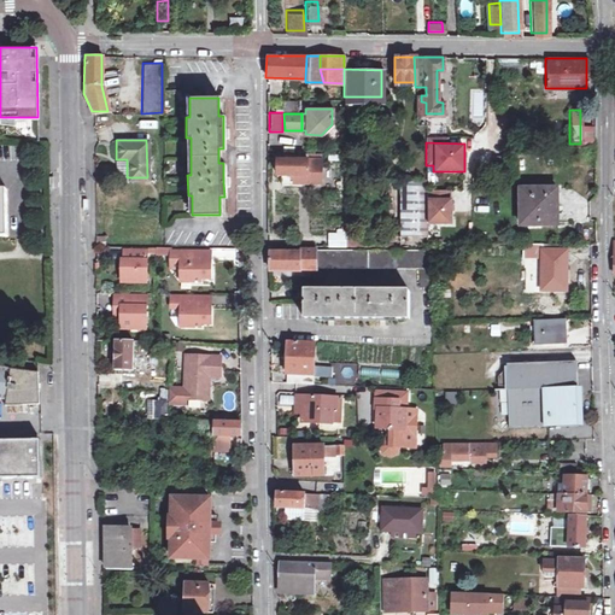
[(279,152),(279,171),(294,173),(293,180),(322,181),(322,154),(279,152)]
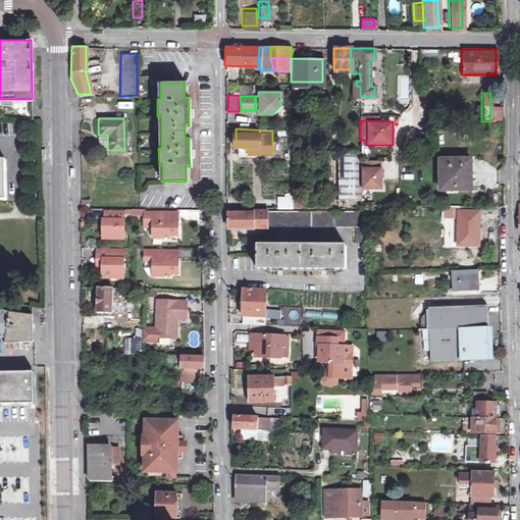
[(327,199),(327,206),(359,206),(359,202),(359,151),(338,151),(336,197),(327,197),(327,199)]
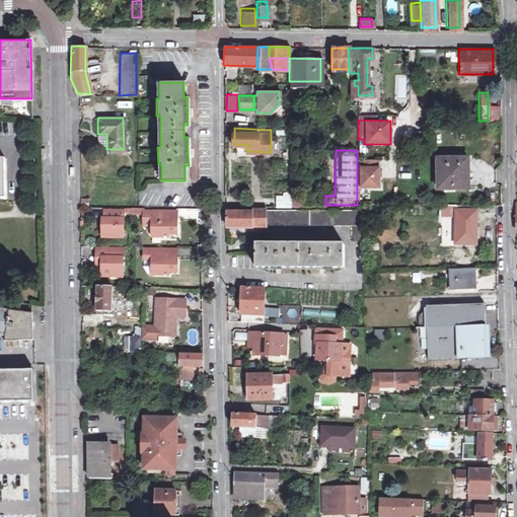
[(465,188),(465,157),(435,156),(434,188),(465,188)]
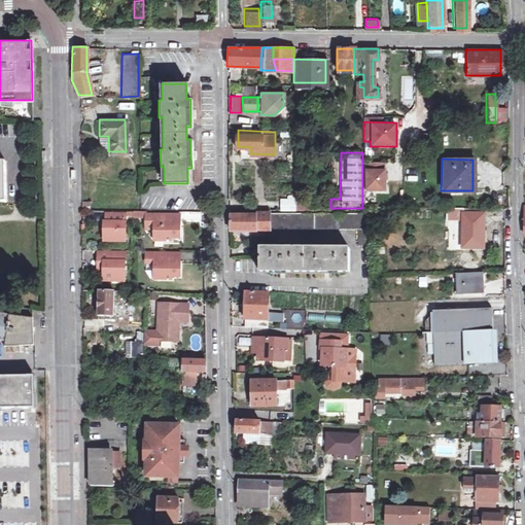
[(386,169),(363,169),(364,193),(386,191),(386,169)]
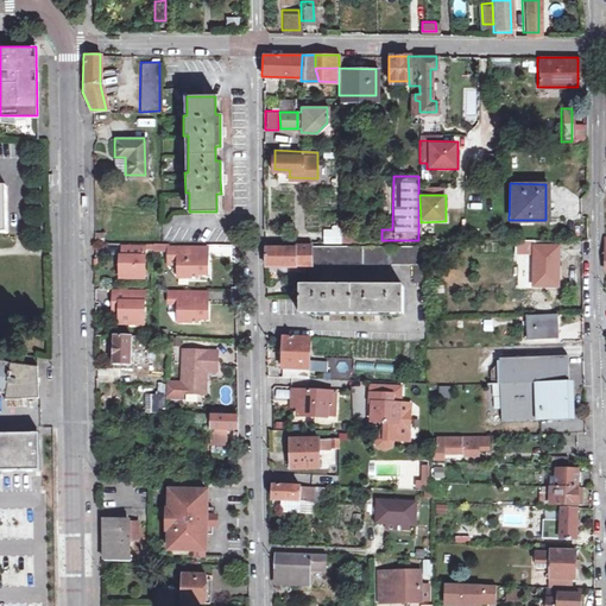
[(531,248),(531,273),(555,275),(555,254),(555,246),(560,246),(563,246),(565,239),(515,238),(515,248),(531,248)]
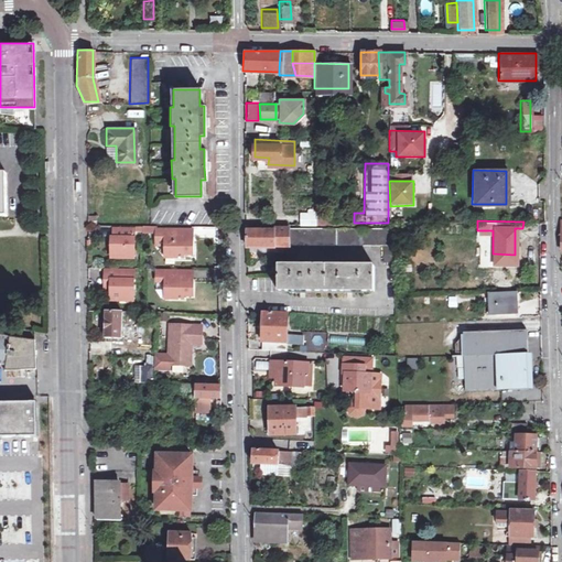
[(131,252),(131,223),(110,223),(110,231),(109,231),(109,252),(131,252)]
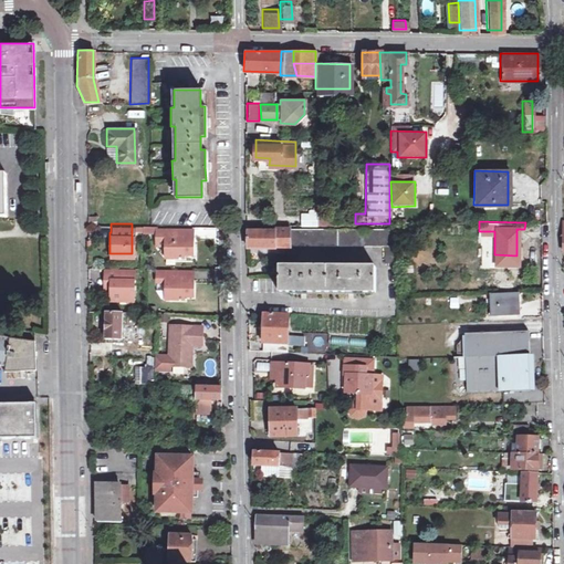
[(162,242),(162,246),(164,246),(169,251),(169,253),(180,254),(180,251),(189,251),(189,241),(187,241),(187,235),(189,235),(190,225),(154,223),(154,237),(162,238),(162,242)]
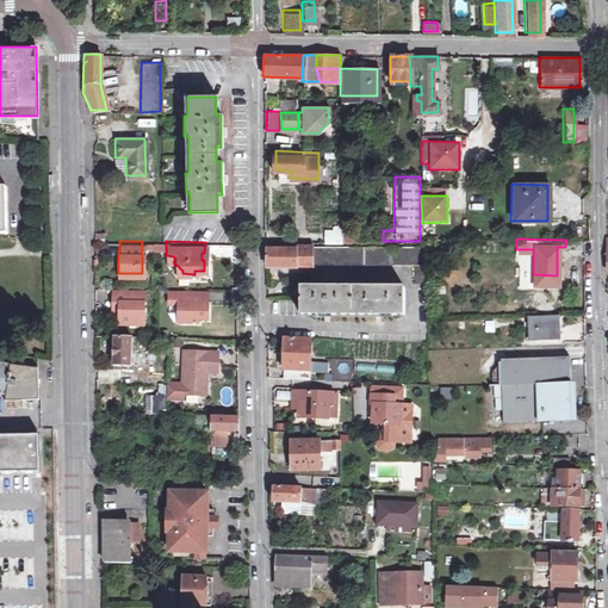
[(310,244),(310,262),(411,262),(423,262),(423,250),(423,249),(423,247),(421,246),(421,244),(419,243),(310,244)]
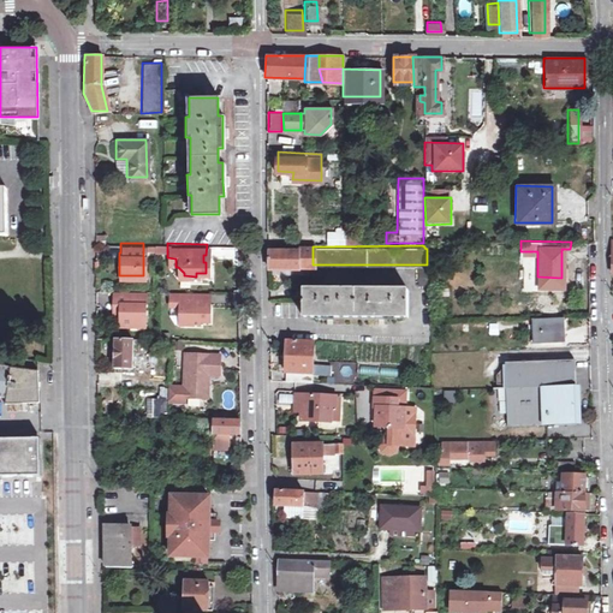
[(313,267),(313,265),(313,247),(296,247),(296,249),(267,250),(267,268),(313,267)]
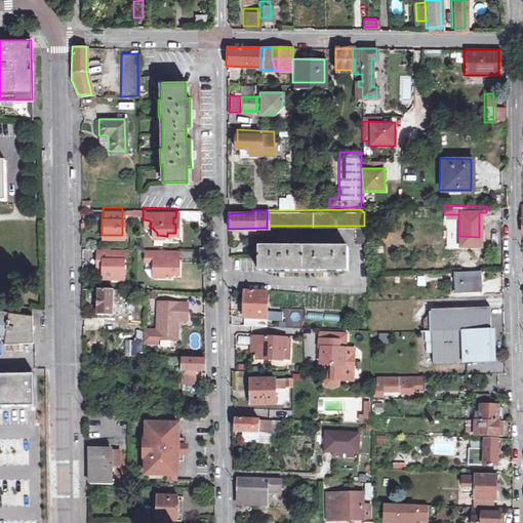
[(354,240),(365,240),(364,235),(364,226),(354,226),(354,240)]
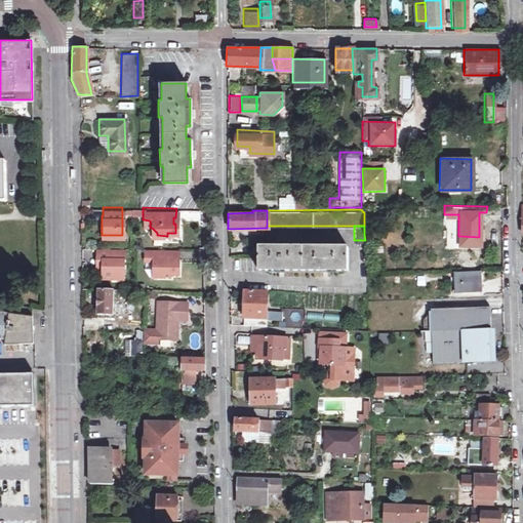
[(345,244),(256,245),(256,269),(280,269),(326,268),(345,268),(345,244)]
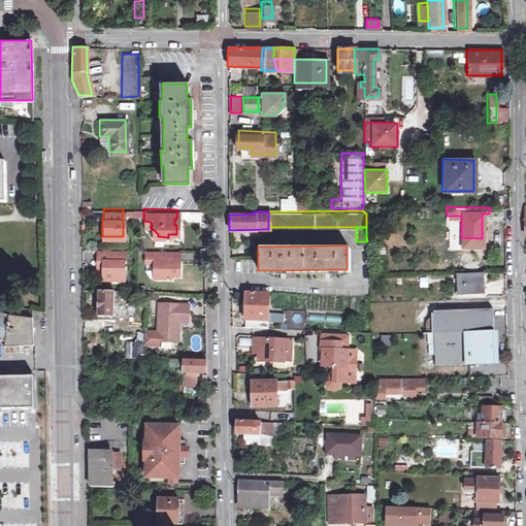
[(103,260),(102,268),(102,278),(123,278),(123,260),(123,249),(96,248),(96,259),(103,260)]
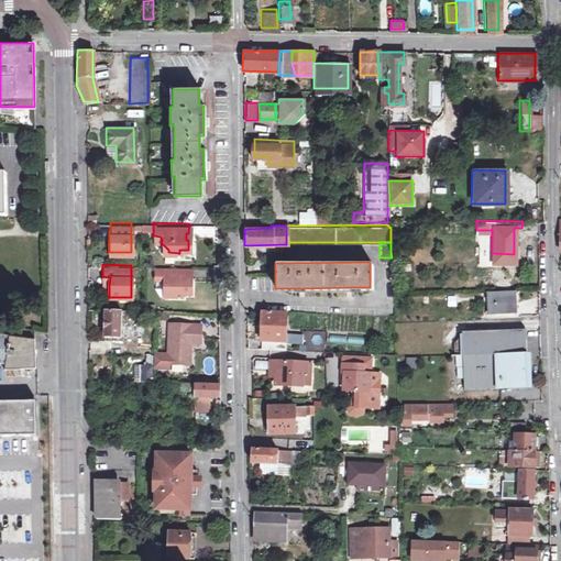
[(162,279),(162,287),(163,287),(169,294),(169,295),(179,296),(179,292),(188,292),(189,281),(186,281),(187,275),(189,275),(189,266),(155,265),(153,265),(153,279),(162,279)]
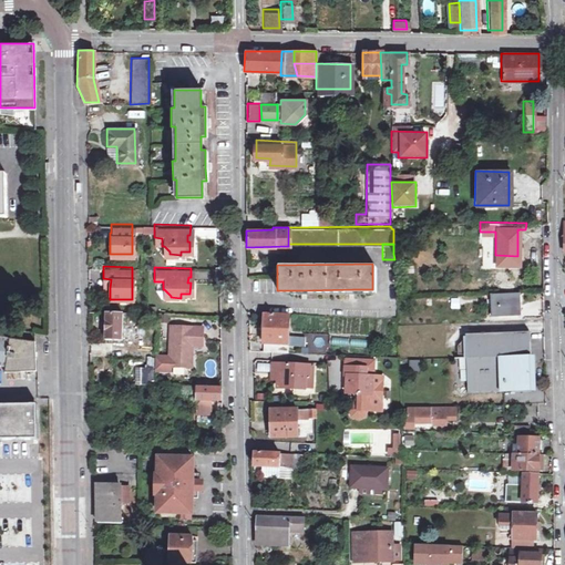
[(516,290),(488,291),(489,314),(516,312),(516,290)]
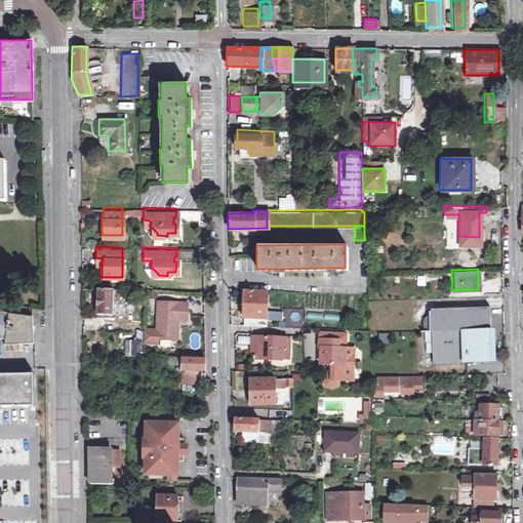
[(111,297),(111,288),(96,288),(95,312),(111,312),(111,303),(114,303),(114,297),(111,297)]
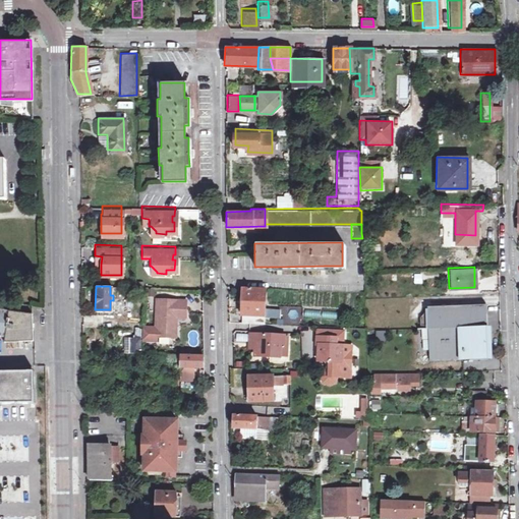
[(240,322),(263,322),(264,288),(240,287),(240,314),(241,314),(240,322)]
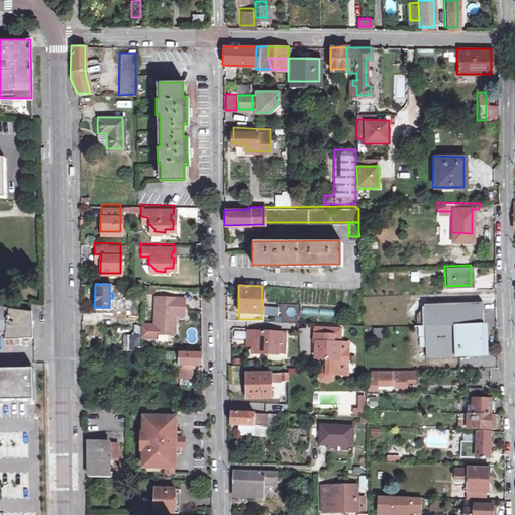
[(186,296),(157,295),(156,323),(155,331),(156,331),(176,331),(176,319),(173,319),(174,312),(177,312),(185,313),(186,296)]
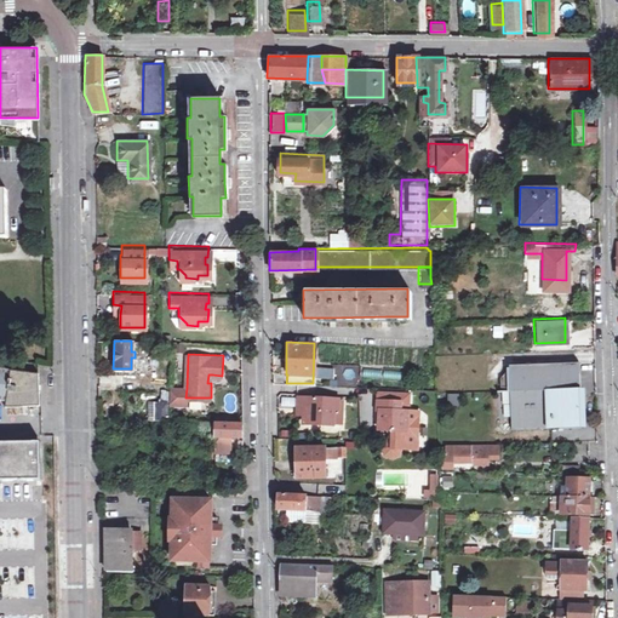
[(507,362),(507,401),(508,427),(577,424),(574,361),(507,362)]
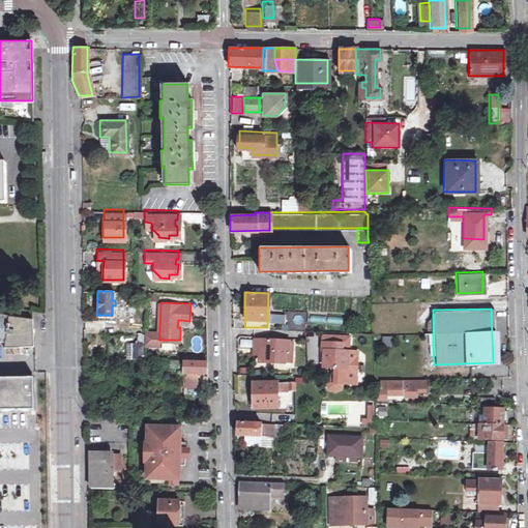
[(0,341),(3,342),(2,347),(31,345),(30,317),(0,312),(0,341)]
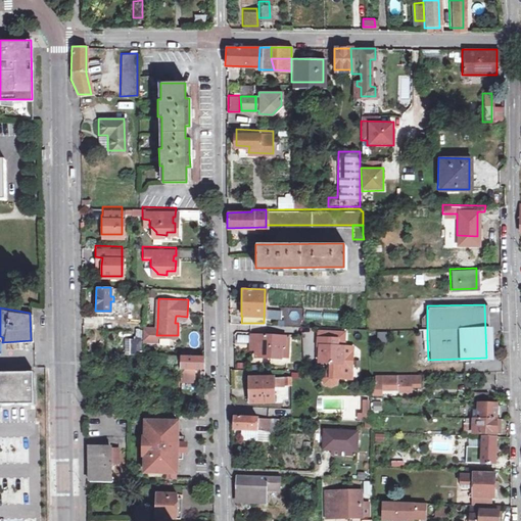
[(268,310),(268,318),(280,318),(280,309),(268,310)]
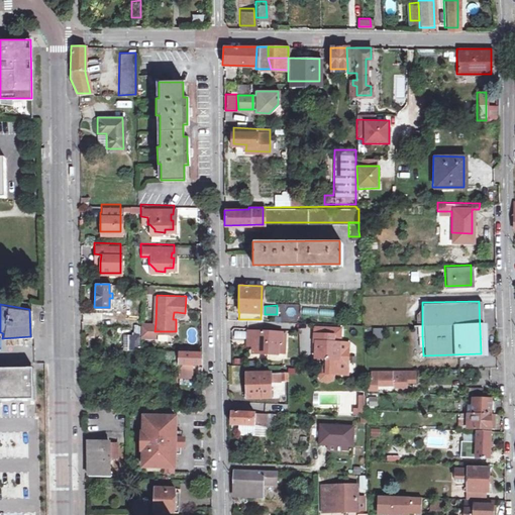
[(156,323),(142,322),(142,334),(156,334),(156,331),(155,331),(156,323)]
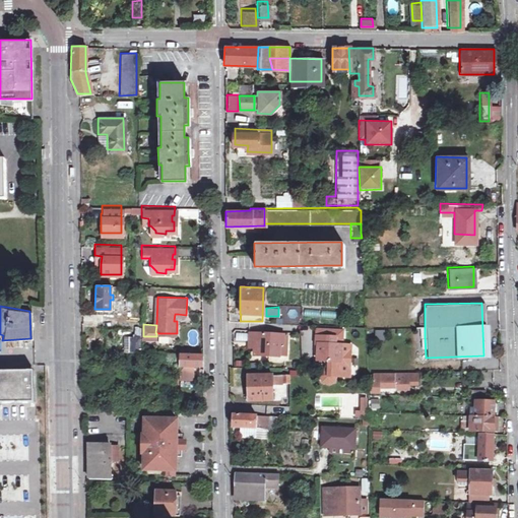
[(277,331),(257,331),(252,330),(247,330),(246,338),(252,338),(251,345),(251,352),(277,353),(277,340),(280,340),(281,332),(277,331)]
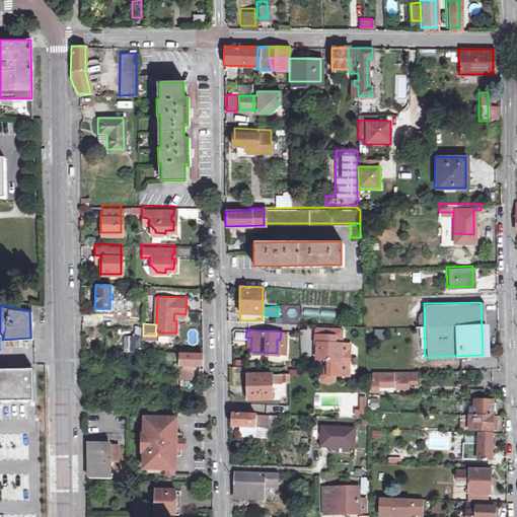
[(232,330),(232,343),(244,343),(244,330),(232,330)]
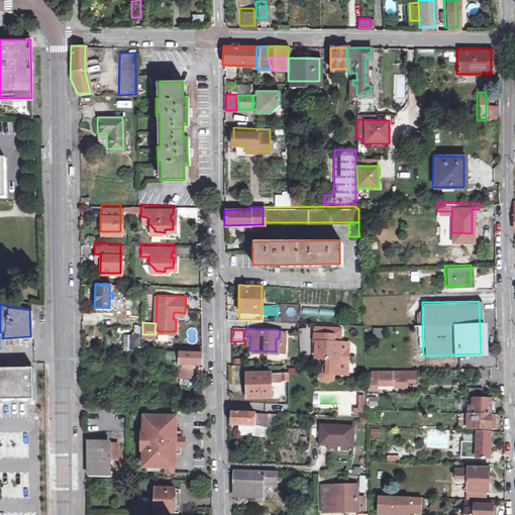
[(336,341),(336,333),(312,332),(312,339),(315,339),(315,347),(314,356),(326,357),(325,365),(325,373),(332,373),(346,374),(347,341),(336,341)]
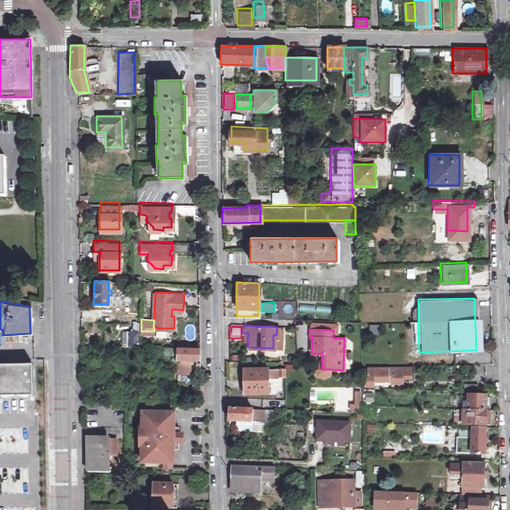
[(135,346),(135,330),(120,330),(120,346),(135,346)]
